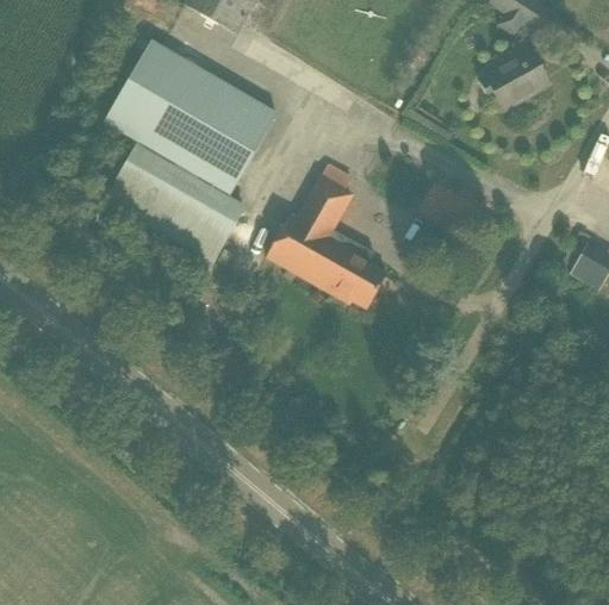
[(184,0),(182,2),(242,36),(249,24),(242,20),(254,0),(184,0)]
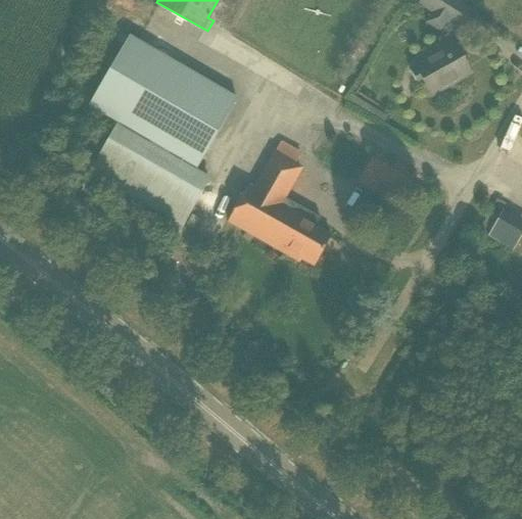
[(221,0),(210,16),(232,29),(228,37),(254,52),(284,0),(221,0)]
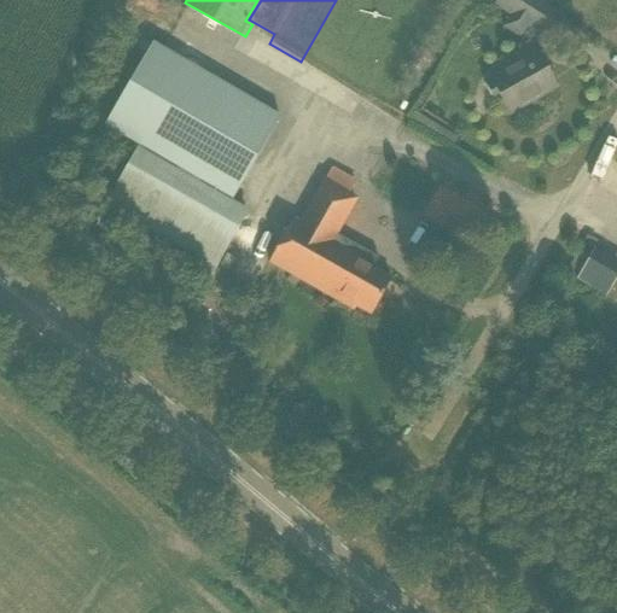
[(362,0),(319,76),(362,101),(420,0),(362,0)]
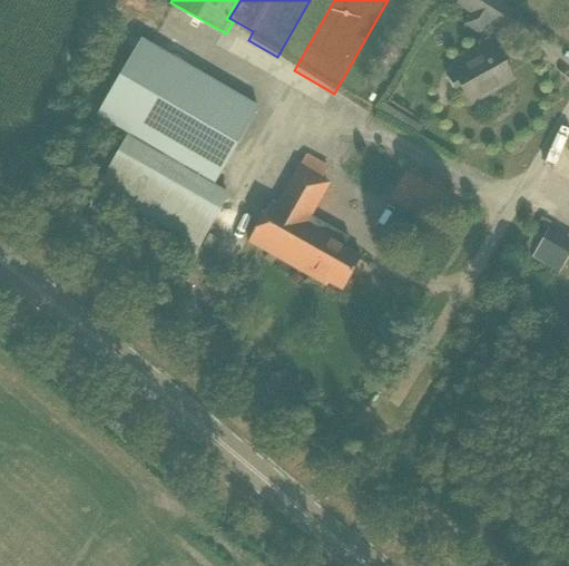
[(455,0),(471,10),(488,20),(506,31),(518,11),(501,0),(455,0)]
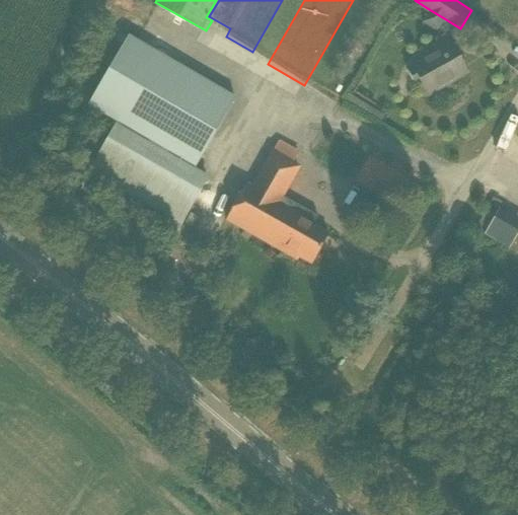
[(404,3),(400,10),(407,14),(411,7),(404,3)]
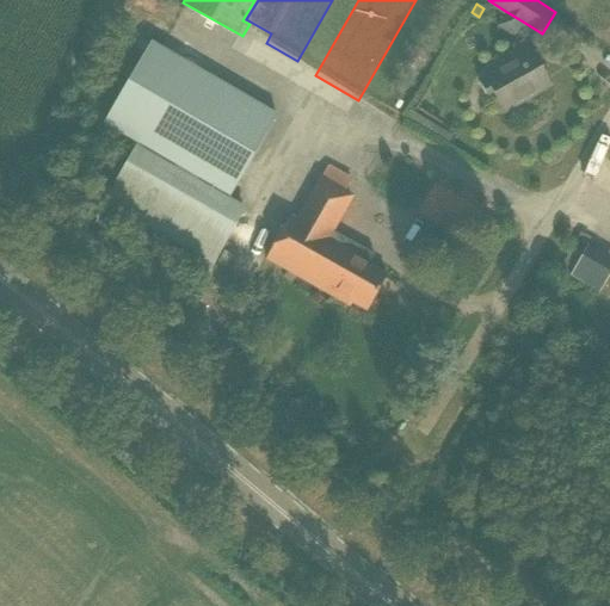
[(229,195),(278,111),(153,37),(103,122),(229,195)]
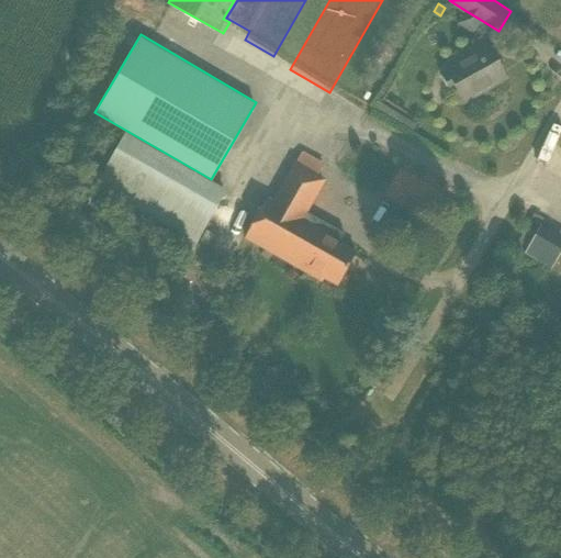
[(464,44),(471,57),(442,73),(448,84),(453,80),(464,100),(506,77),(482,34),(464,44)]
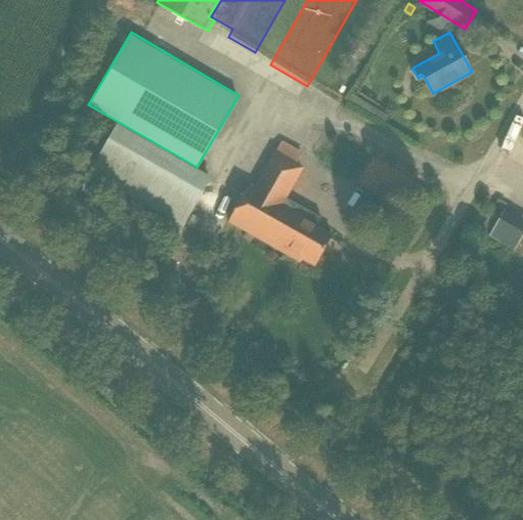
[(184,223),(211,177),(197,168),(116,125),(90,172),(184,223)]
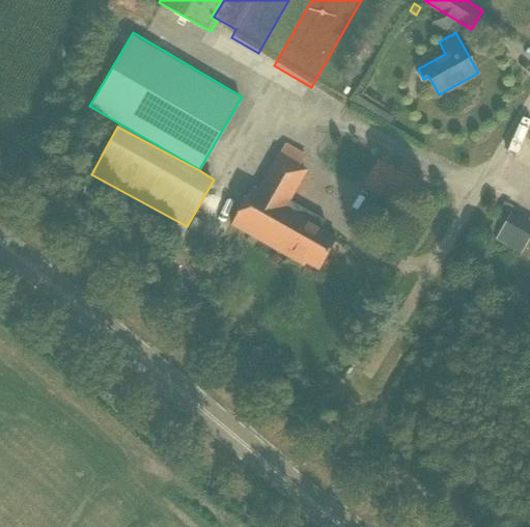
[(243,203),(232,221),(304,264),(306,258),(319,267),(335,237),(321,227),(326,219),(300,203),(296,210),(286,204),(307,168),(300,164),(306,154),(285,142),(279,153),(258,188),(253,185),(243,203)]
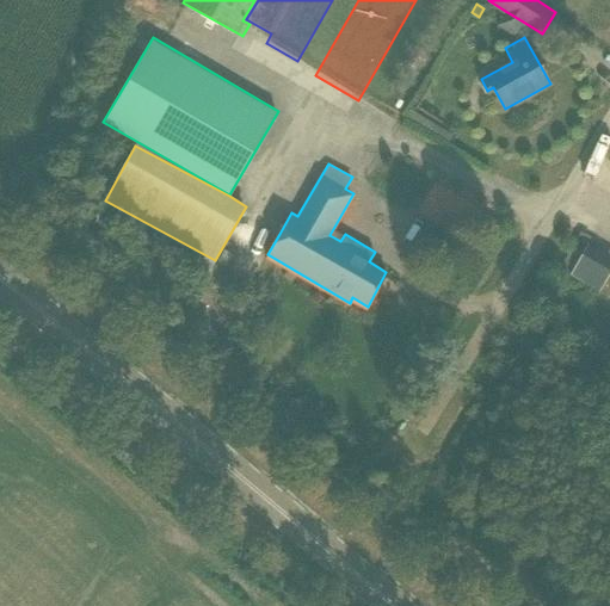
[(482,209),(441,184),(435,180),(419,208),(424,211),(424,210),(466,236),(482,209)]
